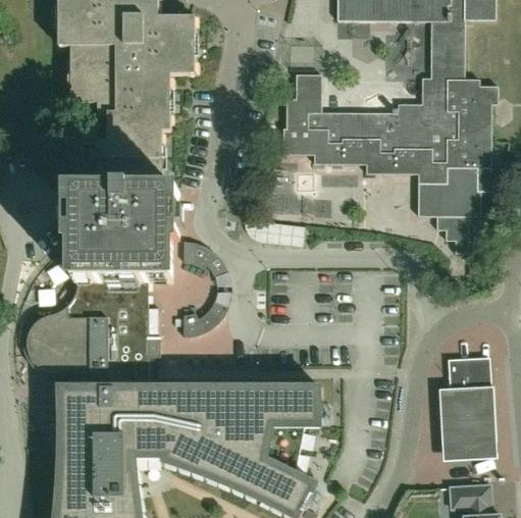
[(131,187),(162,186),(162,130),(170,130),(170,73),(195,73),(195,15),(158,15),(158,0),(58,0),(58,46),(70,46),(70,102),(97,102),(97,114),(107,114),(107,139),(99,139),(99,187),(101,187),(131,187)]
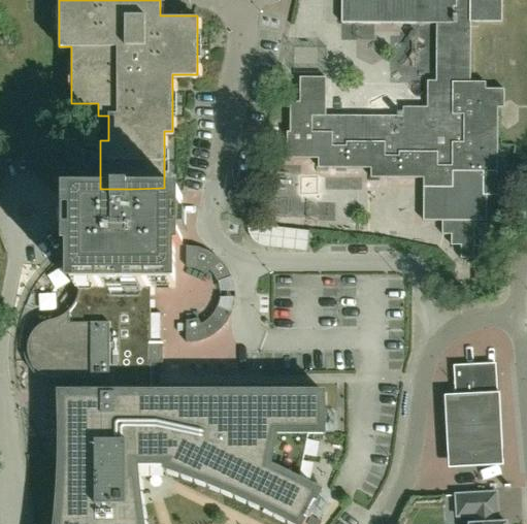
[(341,0),(341,20),(436,21),(436,78),(426,78),(426,104),(402,104),(402,110),(396,109),(397,113),(324,113),(325,75),(299,75),(299,100),(289,100),(289,129),(287,129),(287,155),(318,155),(318,165),(370,165),(370,174),(423,174),(423,218),(441,218),(441,231),(451,231),(451,242),(460,242),(460,255),(473,256),(473,219),(486,219),(486,193),(496,193),(497,105),(503,105),(503,87),(484,87),(484,79),(469,79),(469,19),(501,19),(500,0),(341,0)]
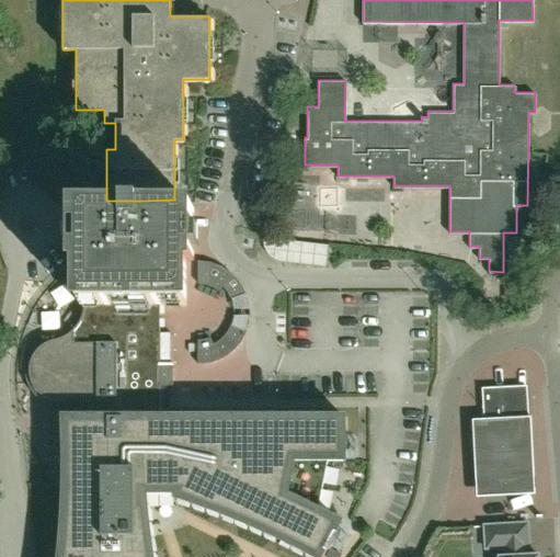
[(71,258),(79,258),(79,302),(83,302),(83,306),(82,309),(81,315),(79,319),(77,322),(75,325),(72,328),(70,330),(67,332),(65,334),(61,336),(58,337),(52,339),(48,340),(45,341),(40,344),(37,347),(35,349),(34,351),(32,355),(30,360),(29,363),(29,366),(29,370),(30,374),(31,378),(32,382),(33,385),(35,387),(37,389),(40,391),(42,394),(45,395),(47,397),(50,398),(54,398),(58,399),(71,399),(71,416),(64,416),(65,444),(65,470),(64,492),(64,509),(63,525),(60,542),(58,556),(152,556),(146,503),(141,504),(141,491),(176,491),(175,496),(190,501),(219,512),(235,518),(249,524),(273,534),(292,544),(306,550),(317,556),(320,556),(340,521),(339,520),(333,516),(328,513),(322,511),(317,509),(327,458),(342,458),(344,458),(344,416),(159,416),(159,379),(170,379),(170,363),(172,363),(172,361),(159,361),(159,302),(185,302),(185,258),(193,258),(193,205),(140,206),(140,201),(109,201),(109,205),(71,205),(71,258)]
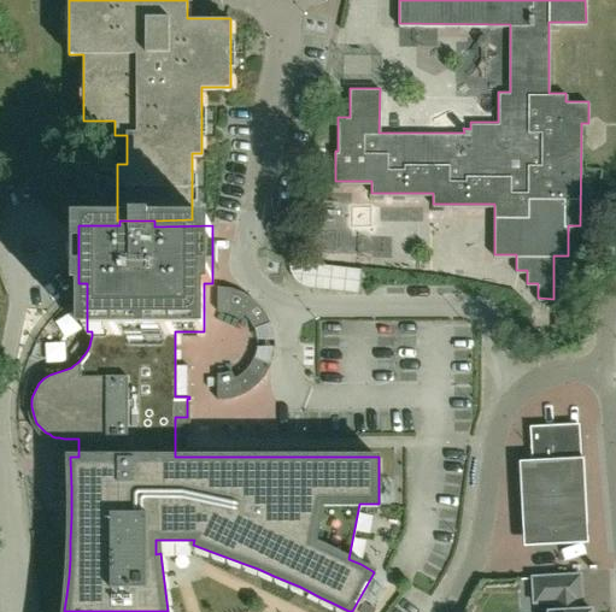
[(361,266),(288,258),(288,264),(289,271),(293,276),(298,280),(303,283),(309,284),(357,290),(361,266)]
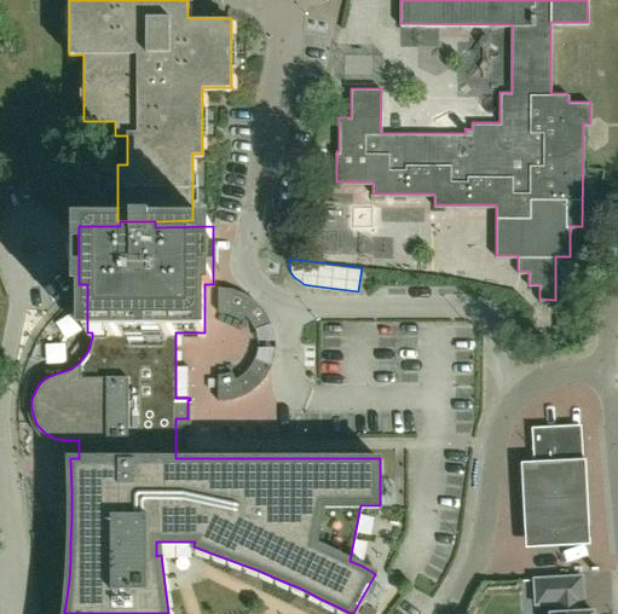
[(254,328),(271,322),(264,310),(255,299),(243,291),(230,285),(217,284),(217,310),(225,310),(232,313),(240,318),(243,312),(250,319),(254,328)]
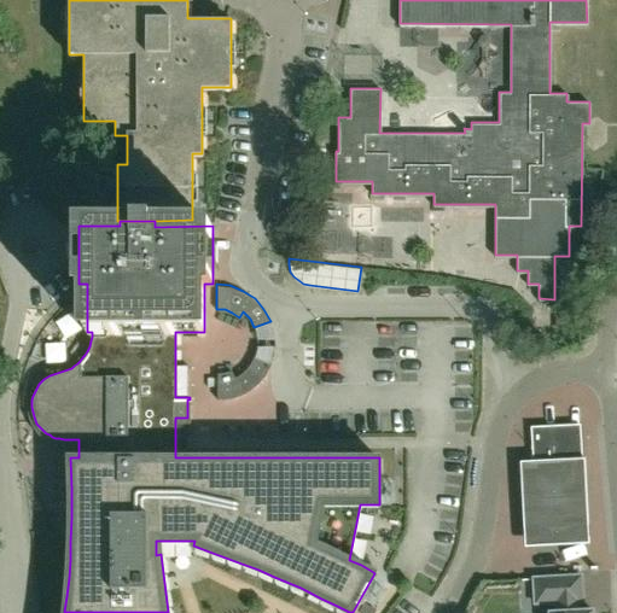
[(217,371),(216,397),(221,397),(226,396),(230,396),(234,395),(238,392),(242,391),(246,389),(250,386),(254,384),(256,381),(260,378),(262,375),(271,361),(254,354),(249,365),(246,367),(244,369),(240,372),(238,374),(234,375),(231,368),(226,369),(222,371),(217,371)]
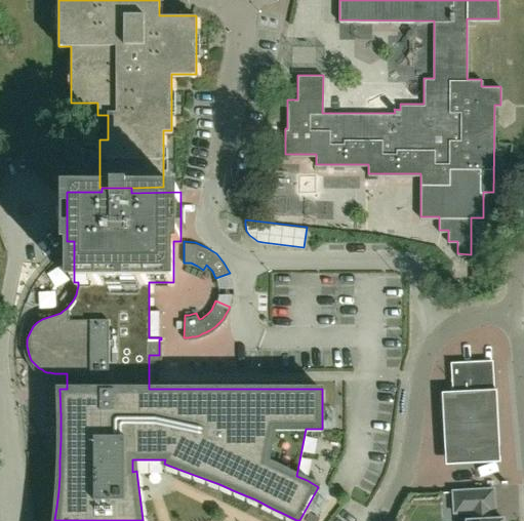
[(155,310),(155,331),(162,332),(163,310),(155,310)]
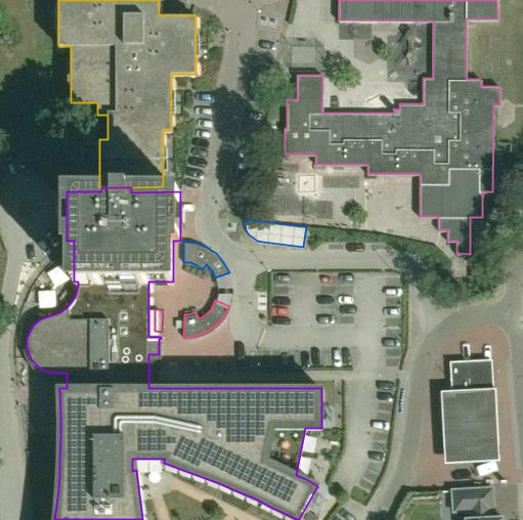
[(450,382),(490,380),(489,352),(448,354),(450,382)]
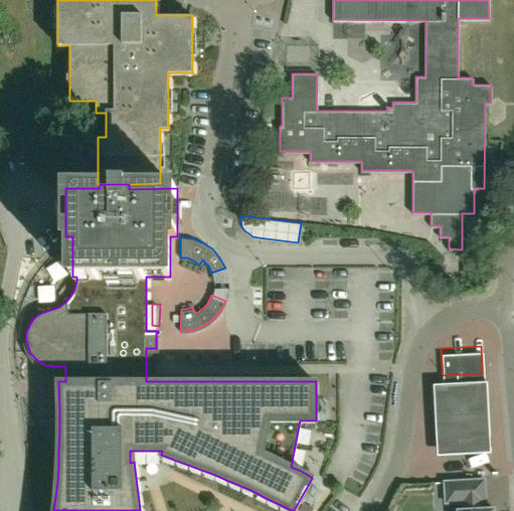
[(482,373),(443,375),(432,376),(436,447),(490,446),(486,372),(482,373)]
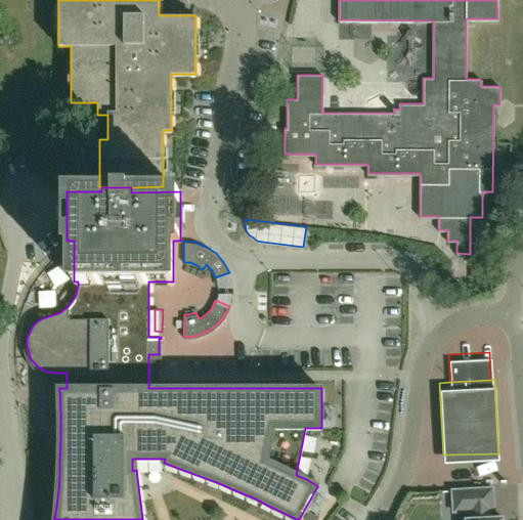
[(303,444),(319,447),(321,435),(306,432),(303,444)]
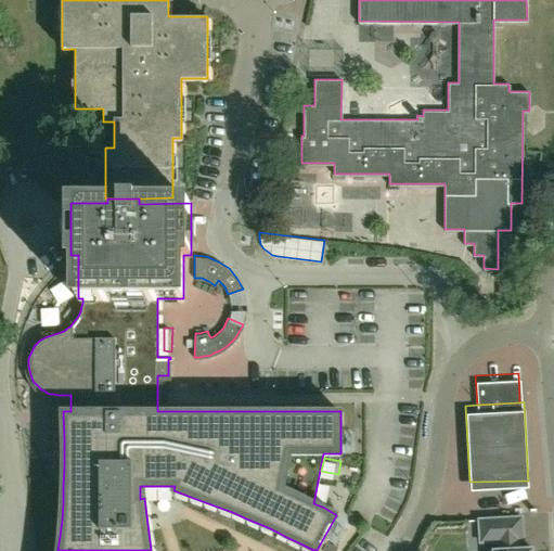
[(334,502),(334,484),(323,484),(323,502),(334,502)]
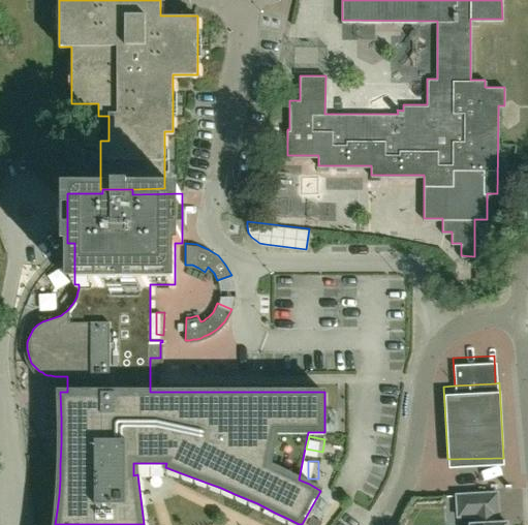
[(496,491),(456,493),(457,515),(474,514),(475,522),(469,523),(469,524),(506,524),(506,521),(495,521),(494,512),(497,512),(496,491)]
